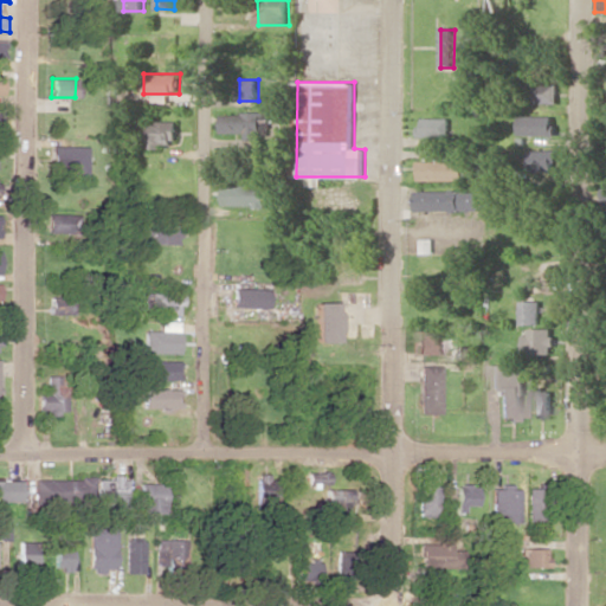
[(558,83),(527,83),(526,103),(558,103),(558,83)]
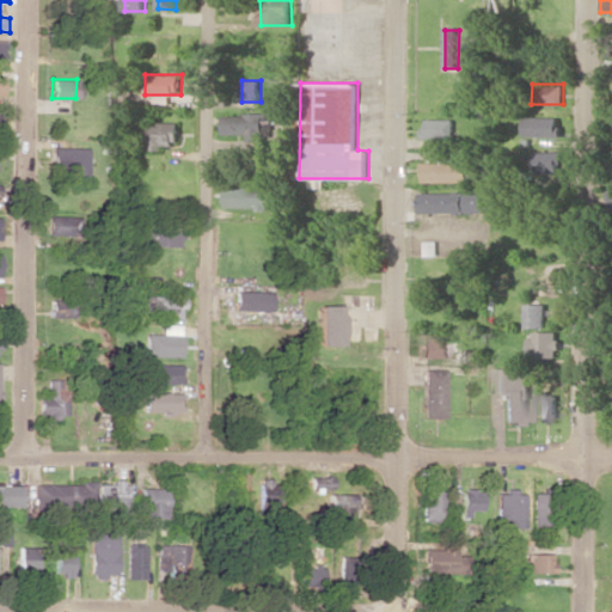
[(225,112),(225,133),(248,134),(248,140),(267,140),(267,130),(270,130),(271,114),(225,112)]
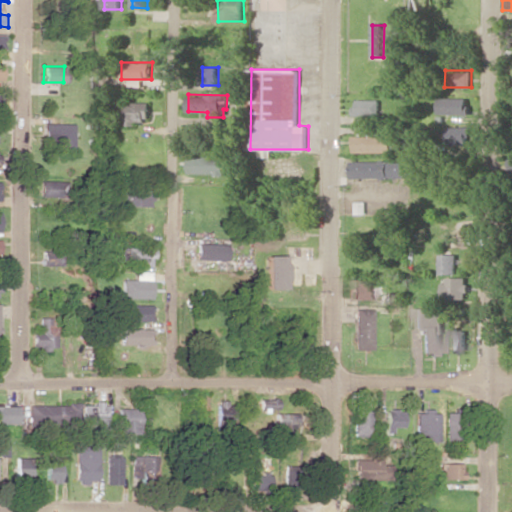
[(467,98),(438,97),(438,114),(467,114),(467,98)]
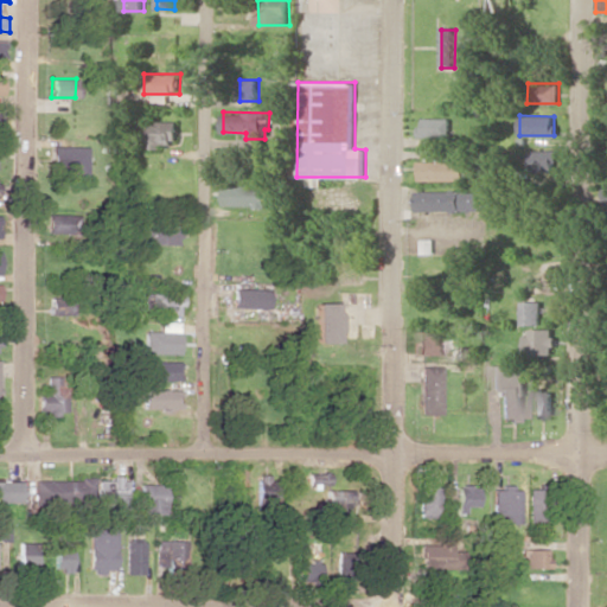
[(451,117),(421,119),(422,138),(452,136),(451,117)]
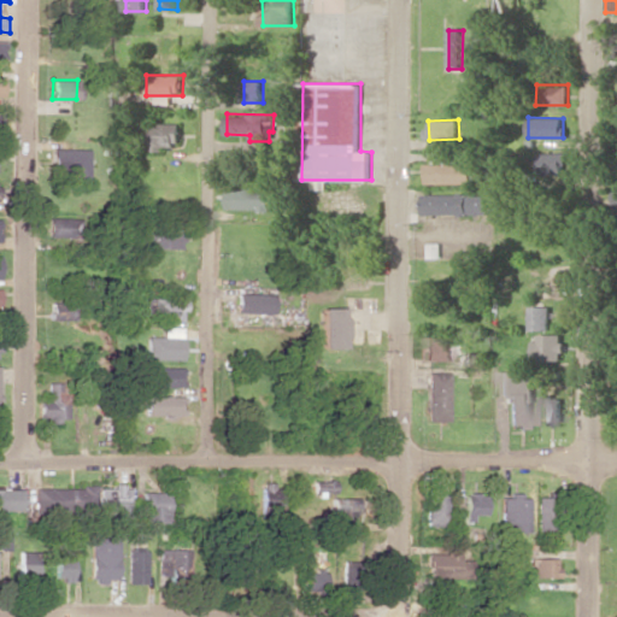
[(182,145),(182,123),(142,122),(142,150),(166,150),(168,145),(182,145)]
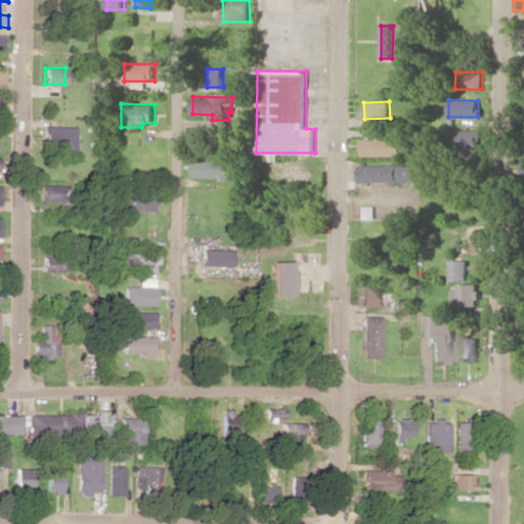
[(75,150),(74,126),(44,126),(45,150),(75,150)]
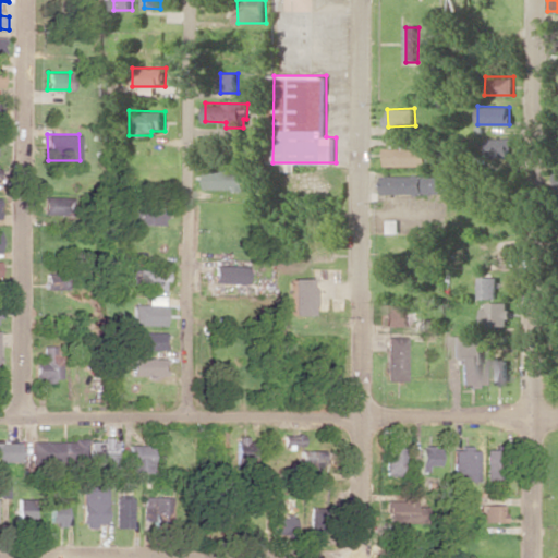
[(487,157),(512,156),(511,137),(487,138),(487,157)]
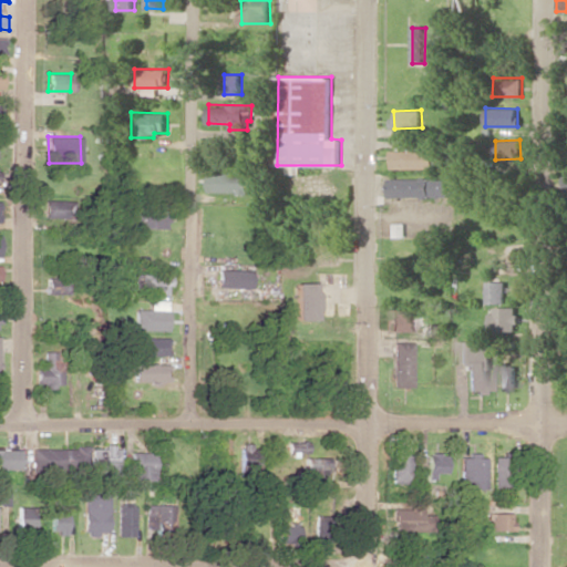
[(393,168),(435,168),(435,150),(392,151),(393,168)]
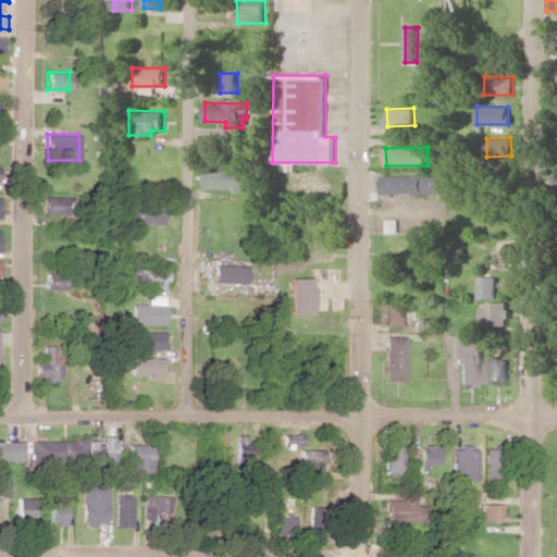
[(205,189),(244,189),(244,170),(205,171),(205,189)]
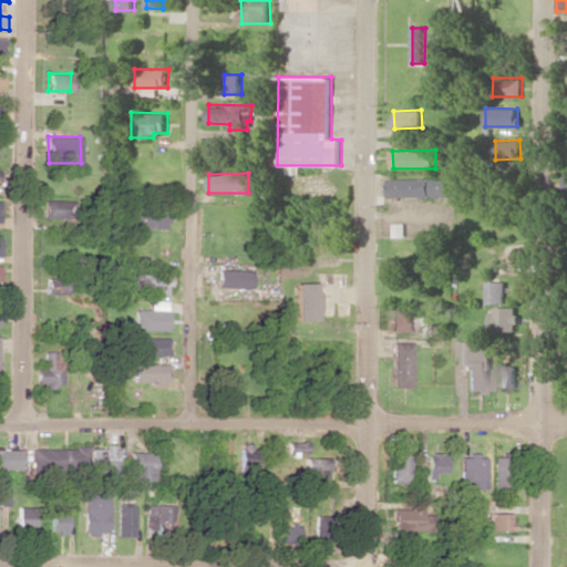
[(390,177),(390,196),(456,197),(456,178),(390,177)]
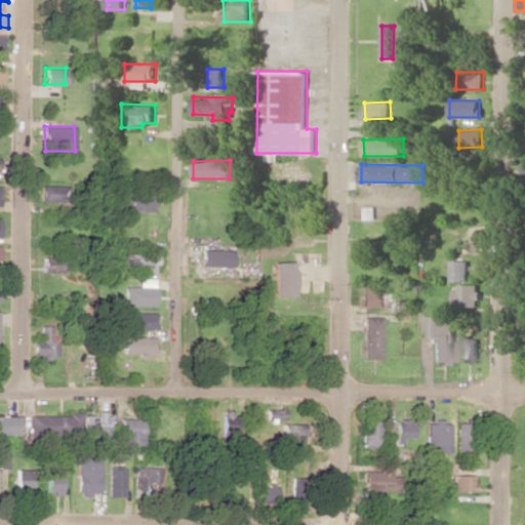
[(67,186),(41,186),(41,201),(67,202),(67,186)]
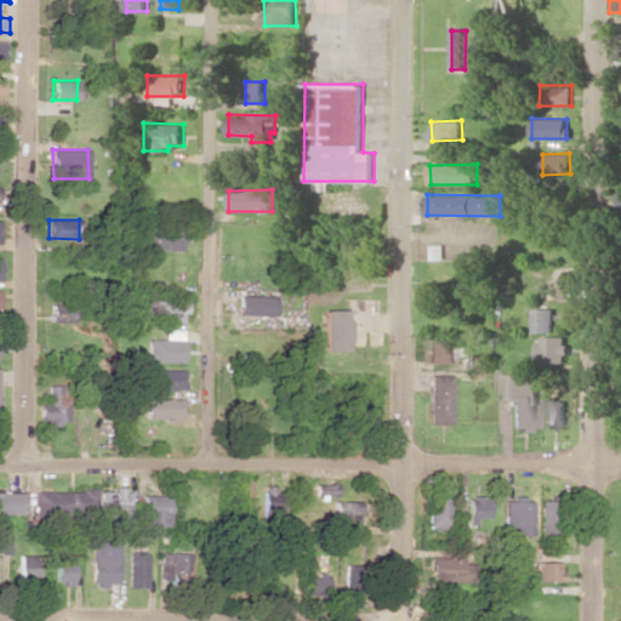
[(182,229),(148,231),(149,250),(182,249),(182,229)]
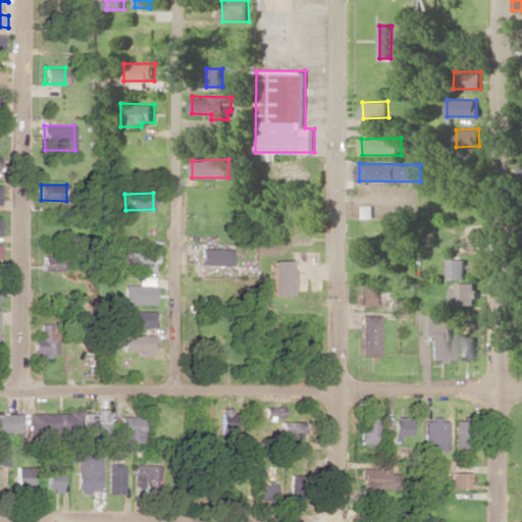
[(199,264),(230,265),(231,249),(200,248),(199,264)]
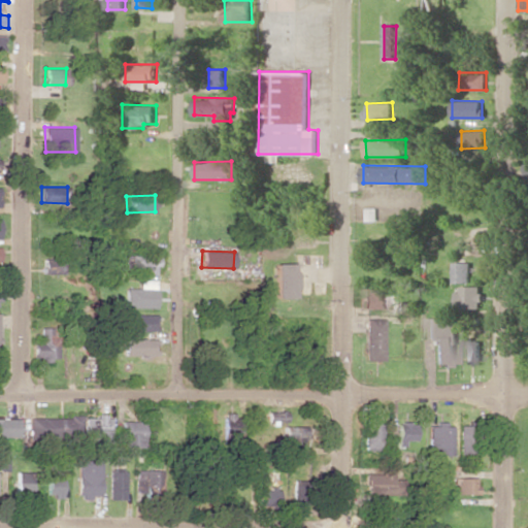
[(157,274),(158,256),(126,255),(125,273),(157,274)]
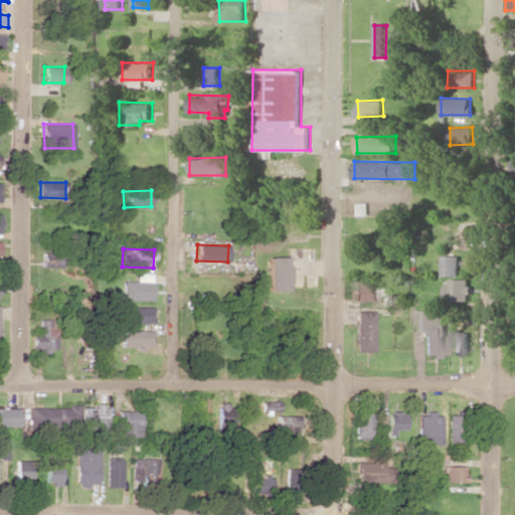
[(41,267),(60,268),(61,252),(41,251),(41,267)]
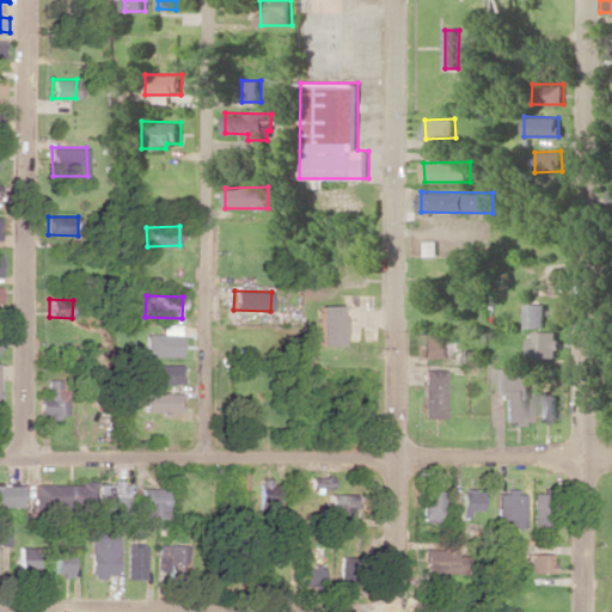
[(525,326),(545,328),(545,304),(526,304),(525,326)]
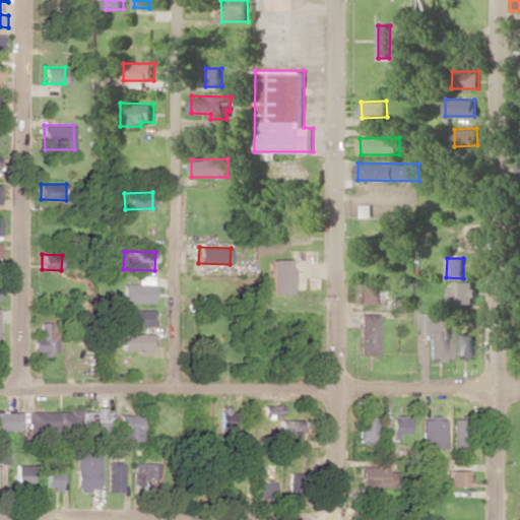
[(270,294),(289,294),(289,259),(270,260),(270,294)]
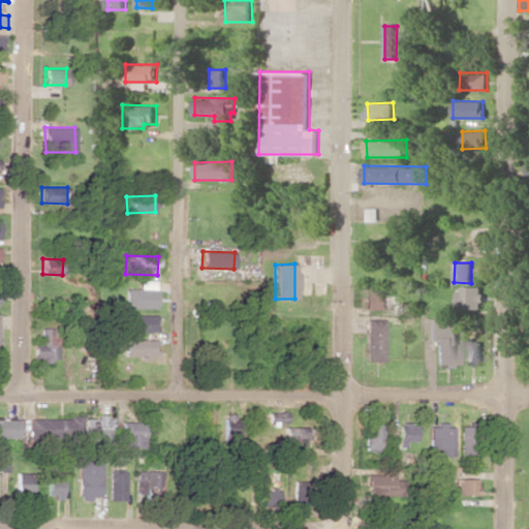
[(125,288),(125,308),(155,308),(156,281),(139,280),(138,289),(125,288)]
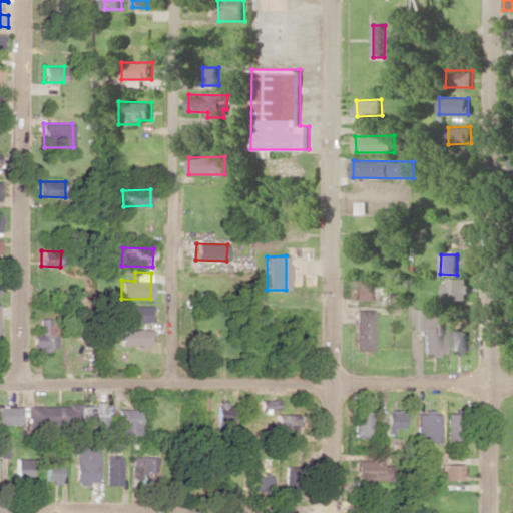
[(469,278),(443,278),(443,299),(468,299),(469,278)]
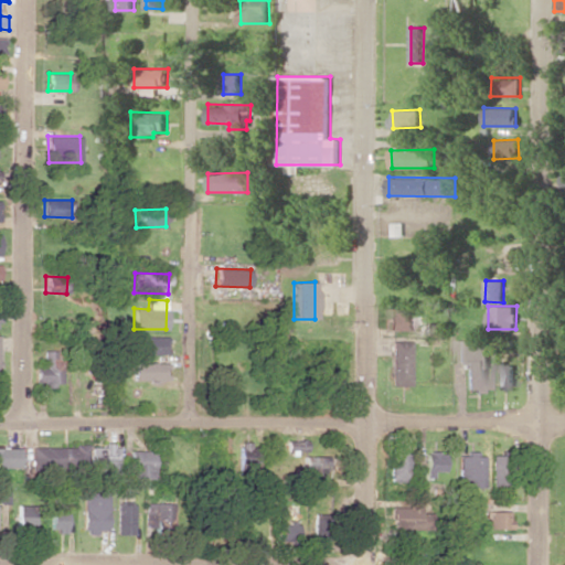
[(411,308),(388,308),(387,330),(414,331),(414,321),(409,321),(411,308)]
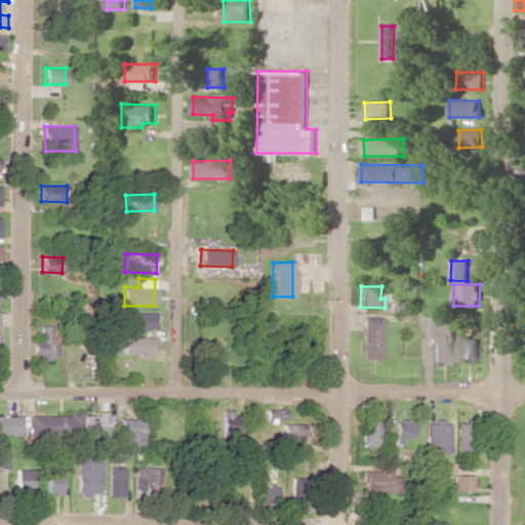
[(414,314),(413,298),(399,299),(399,314),(414,314)]
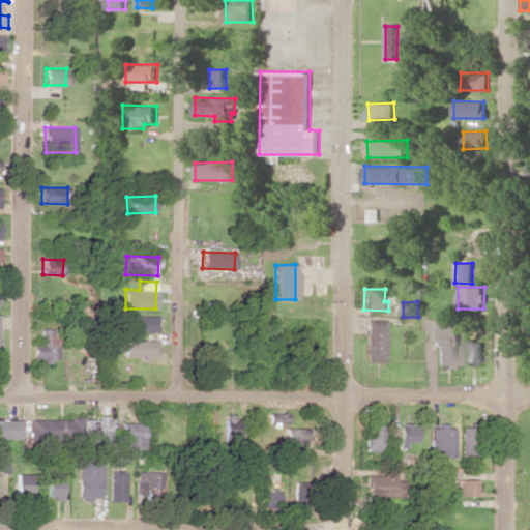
[(125,316),(125,331),(153,332),(154,316),(125,316)]
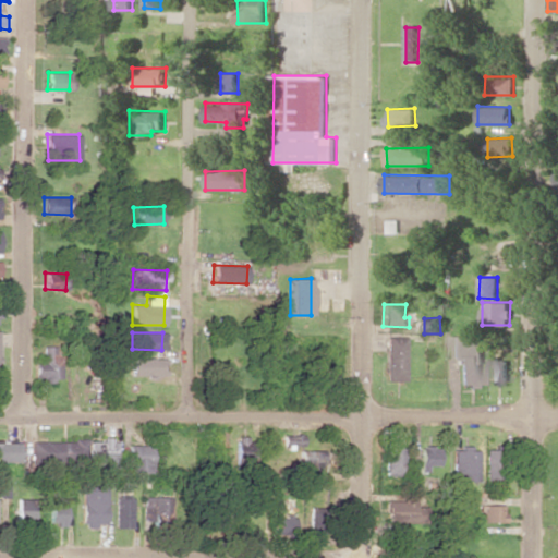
[(458,358),(459,384),(482,384),(481,335),(451,336),(451,358),(458,358)]
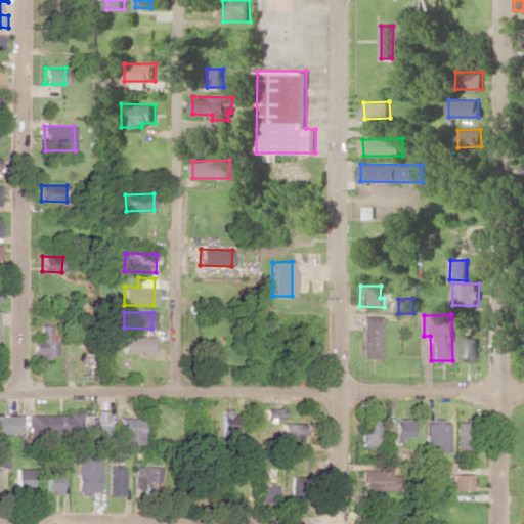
[(379,357),(380,316),(361,316),(361,357),(379,357)]
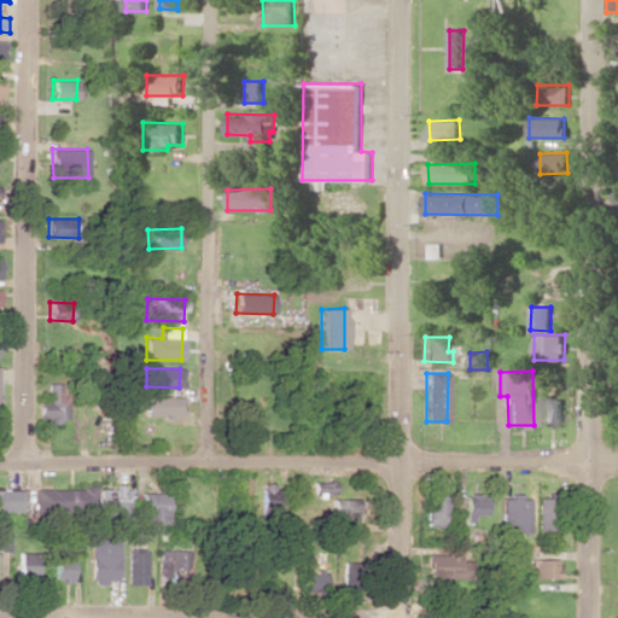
[(39,402),(39,421),(68,420),(68,383),(47,383),(47,402),(39,402)]
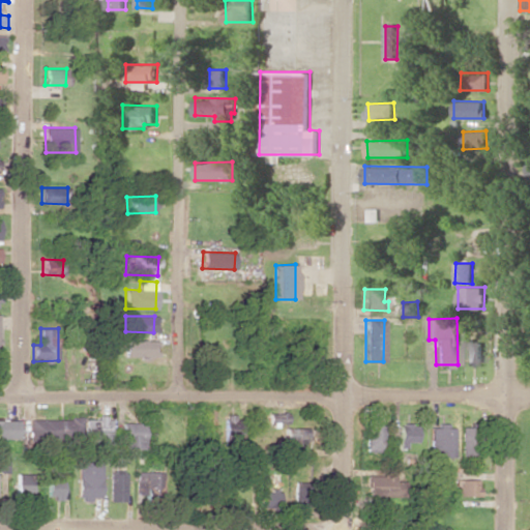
[(124,356),(152,357),(152,341),(124,340),(124,356)]
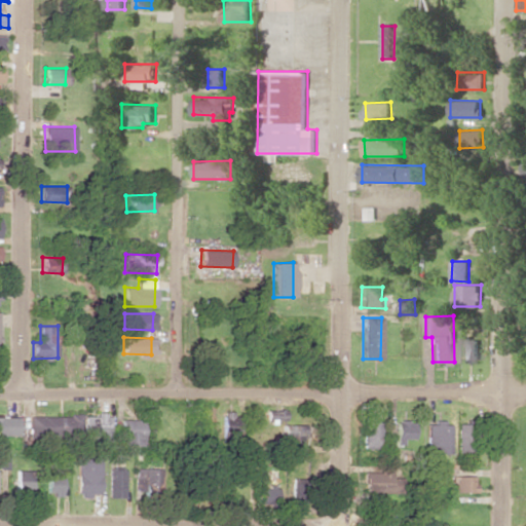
[(462,362),(479,362),(478,339),(462,339),(462,362)]
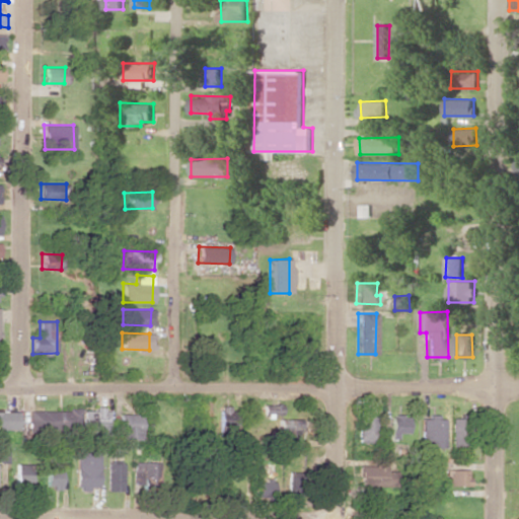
[(264,411),(244,411),(244,430),(261,430),(261,416),(280,416),(280,402),(264,403),(264,411)]
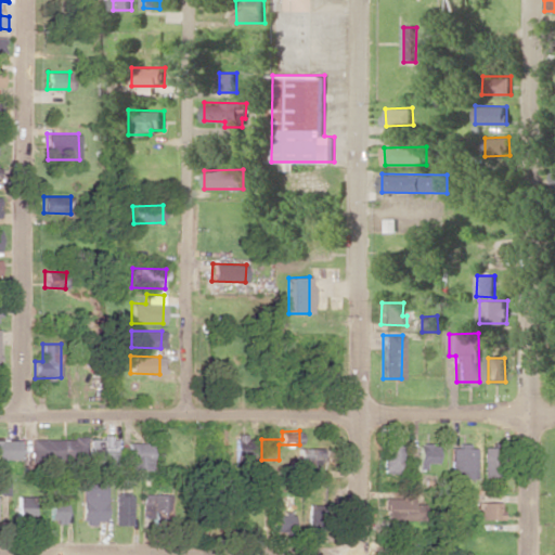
[(250,456),(248,434),(232,435),(234,457),(250,456)]
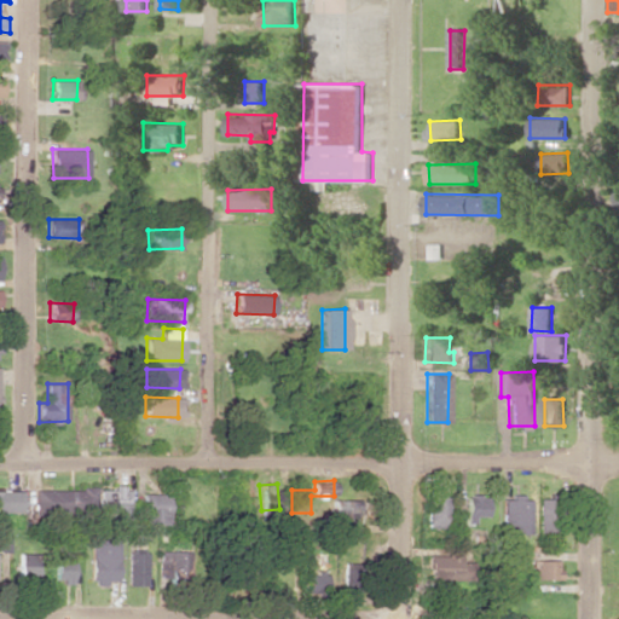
[(99,490),(98,518),(127,519),(127,486),(111,486),(111,490),(99,490)]
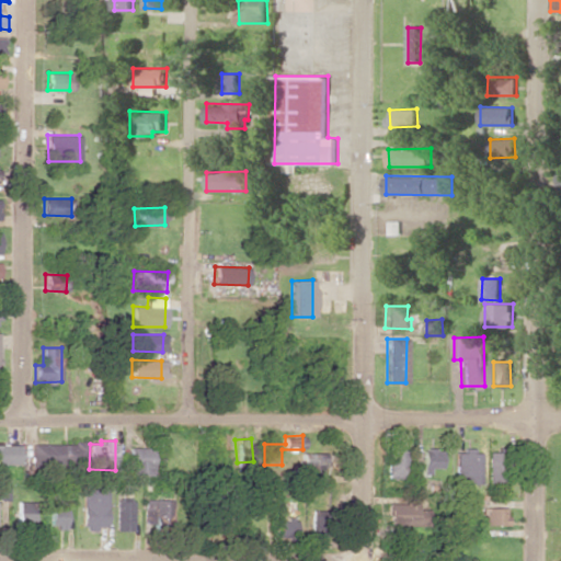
[(33,444),(33,465),(87,464),(87,443),(33,444)]
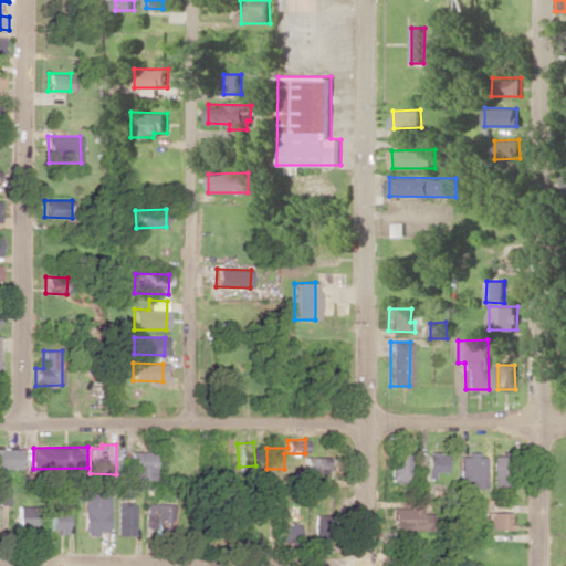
[(19,449),(0,448),(0,468),(19,468),(19,449)]
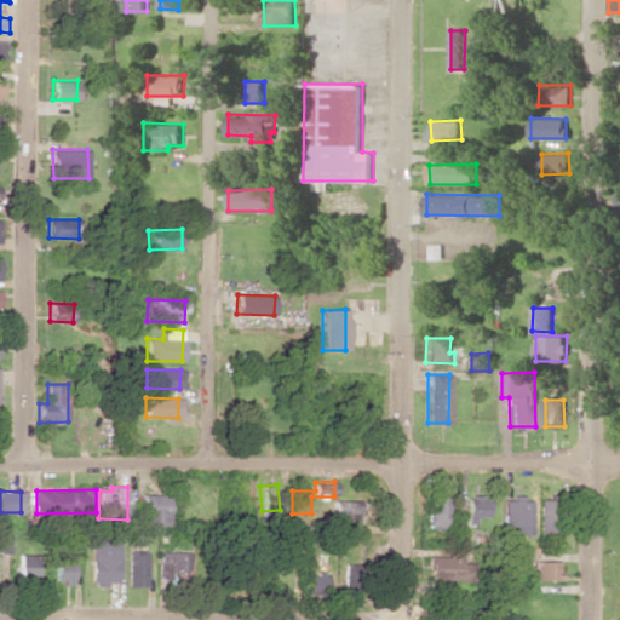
[(167,526),(168,494),(142,494),(141,524),(167,526)]
